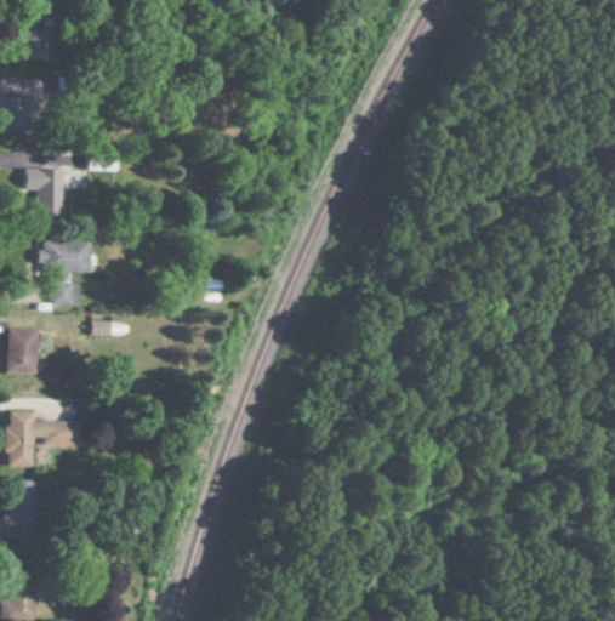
[(35,215),(62,214),(62,169),(24,169),(24,189),(35,189),(35,215)]
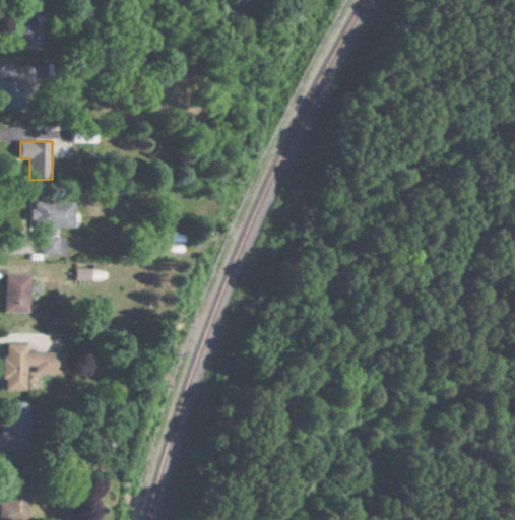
[(74,201),(33,201),(33,228),(44,228),(44,254),(66,253),(66,237),(55,237),(55,226),(74,226),(74,201)]
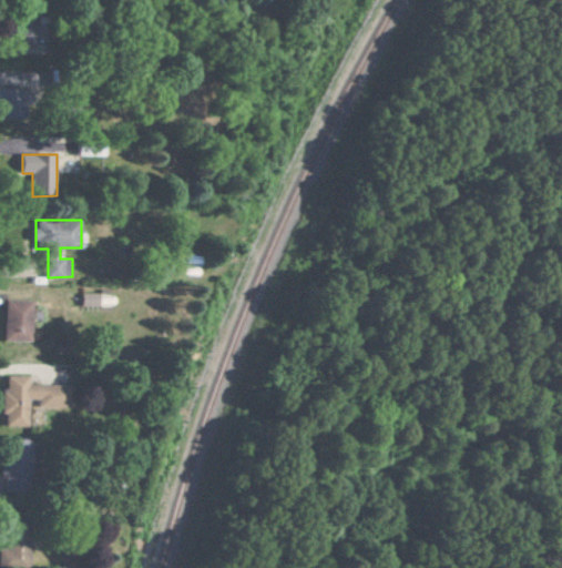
[(84,305),(103,305),(103,293),(83,294),(84,305)]
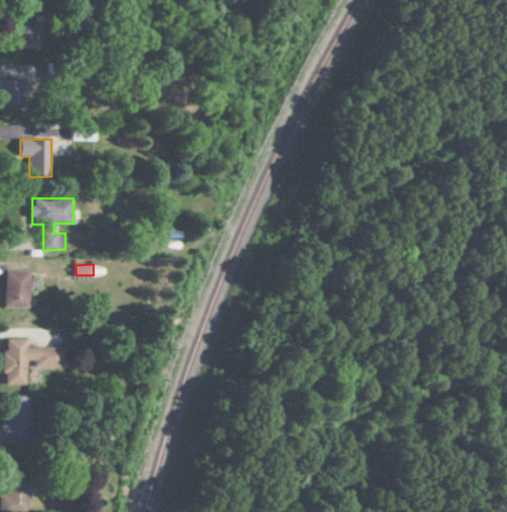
[(32,271),(7,271),(6,307),(31,308),(32,271)]
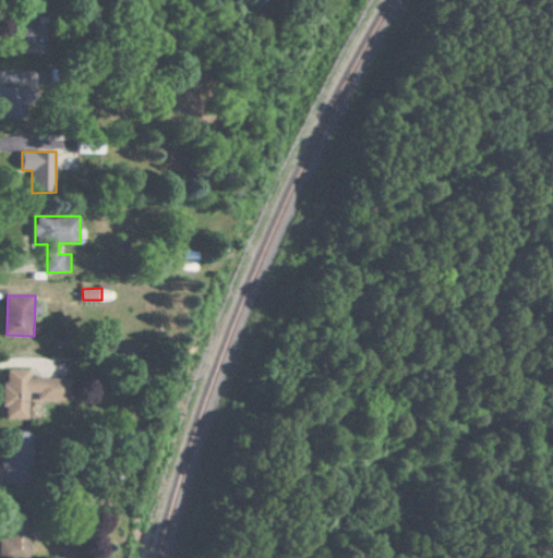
[(32,419),(32,391),(41,391),(41,399),(62,399),(63,378),(33,378),(33,370),(11,368),(11,380),(5,380),(5,408),(9,408),(9,419),(32,419)]
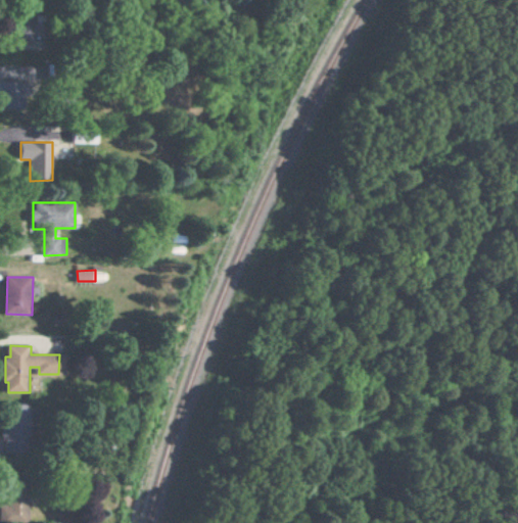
[(10,406),(9,435),(31,436),(32,406),(10,406)]
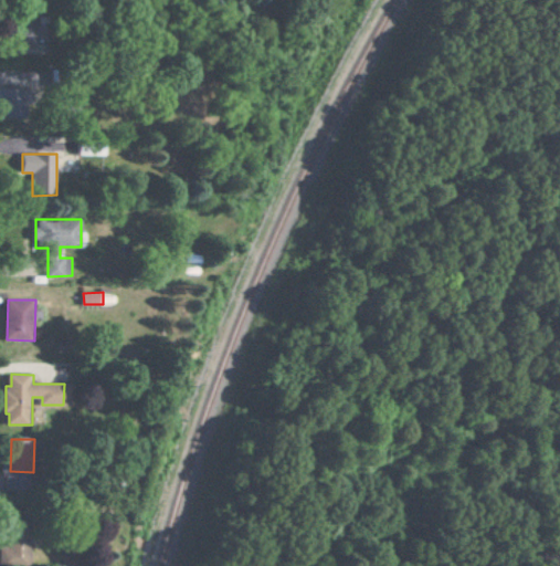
[(32,565),(32,544),(1,544),(1,565),(32,565)]
